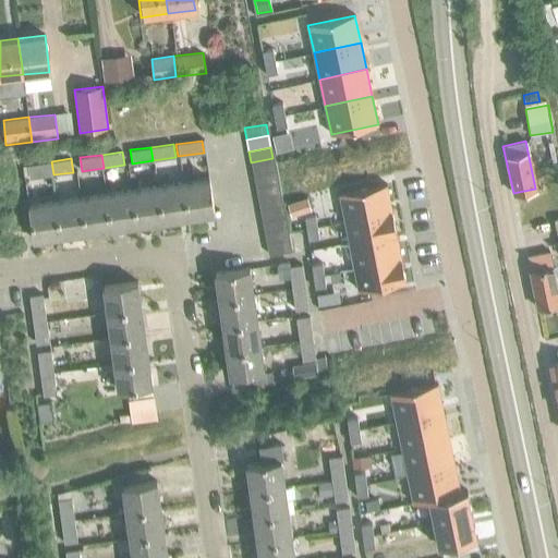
[(253,174),(275,170),(273,158),(251,162),(253,174)]
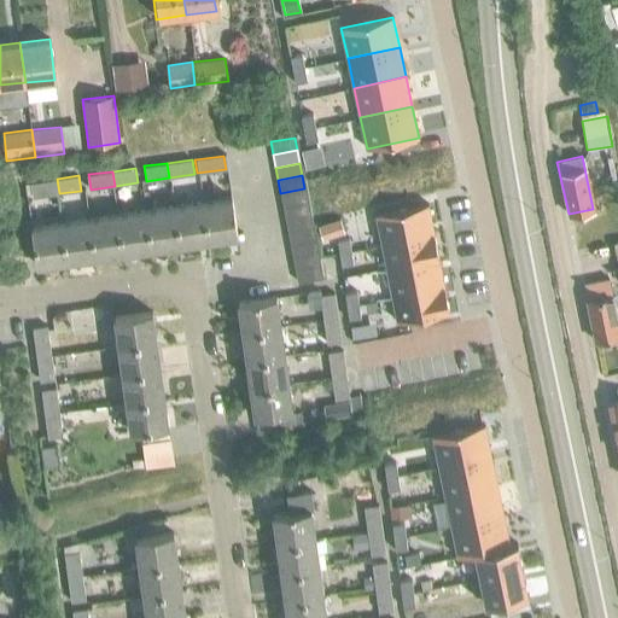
[(59,193),(57,179),(30,182),(33,197),(59,193)]
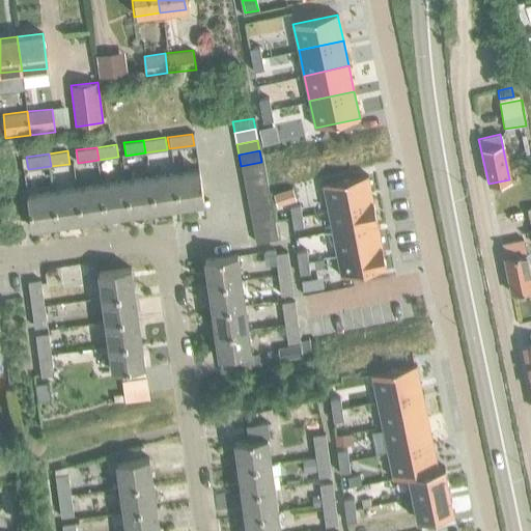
[(243,176),(263,172),(261,162),(241,166),(243,176)]
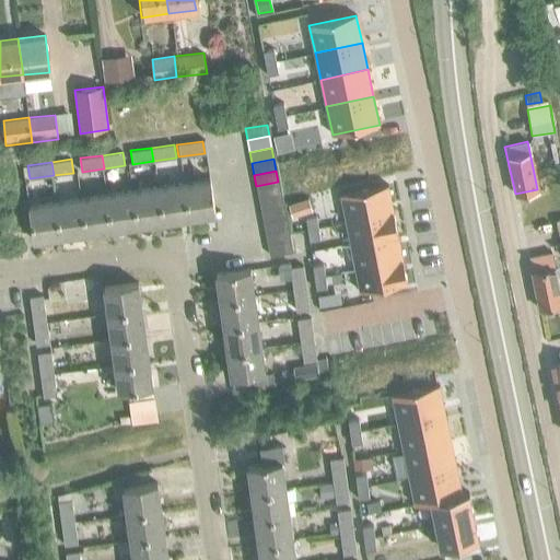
[(209,179),(182,184),(190,217),(213,213),(209,179)]
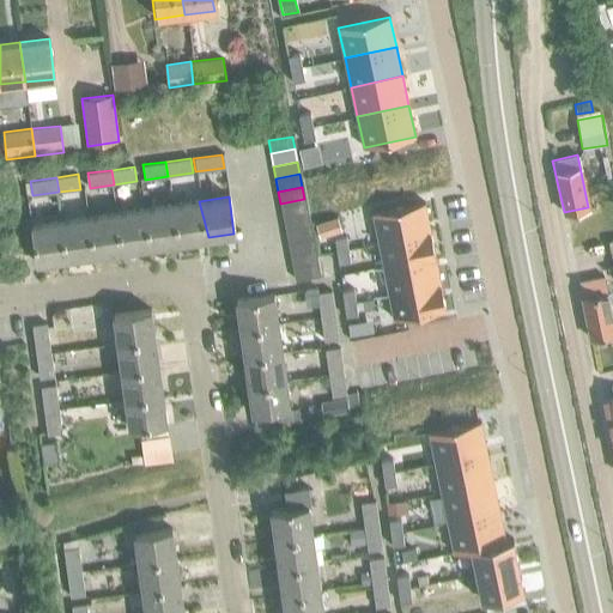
[(281,217),(307,212),(304,199),(280,204),(281,217)]
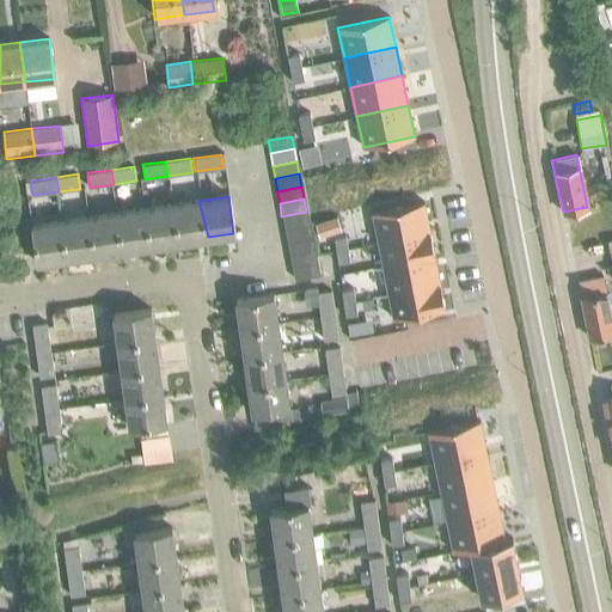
[(199,201),(171,204),(176,242),(208,237),(199,201)]
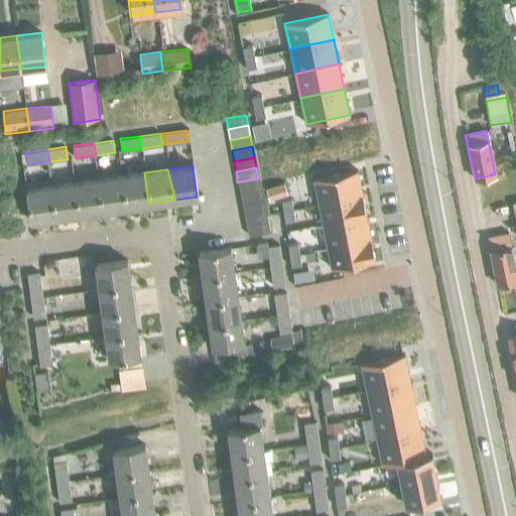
[(362,196),(357,170),(313,179),(318,205),(362,196)]
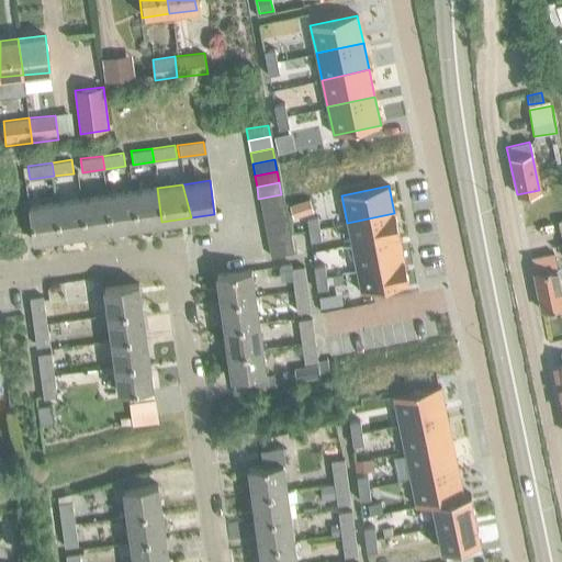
[(157,188),(133,191),(139,225),(161,222),(157,188)]
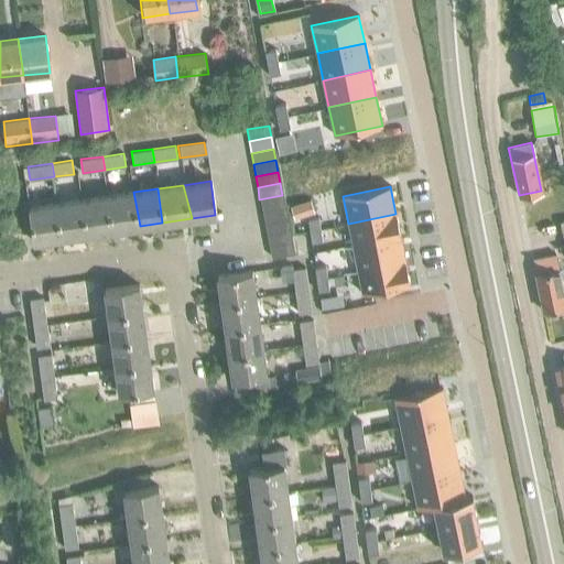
[(133,192),(108,196),(115,229),(140,226),(133,192)]
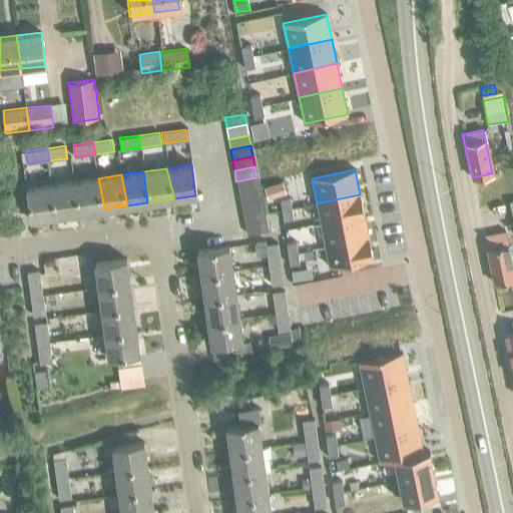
[(237,191),(259,188),(257,177),(235,181),(237,191)]
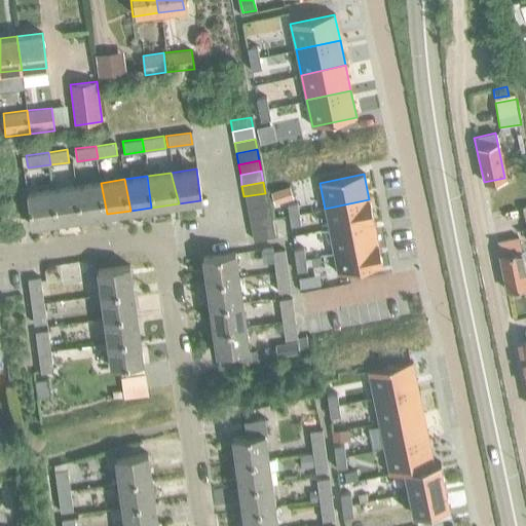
[(101,183),(77,186),(81,218),(107,214),(101,183)]
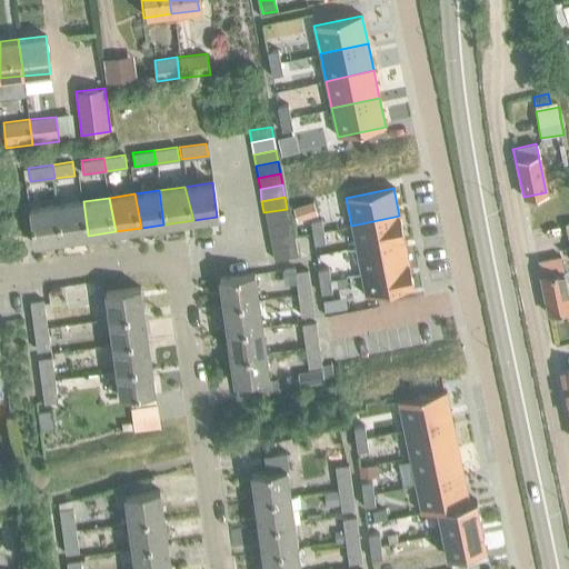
[(83,201),(58,205),(61,239),(88,236),(83,201)]
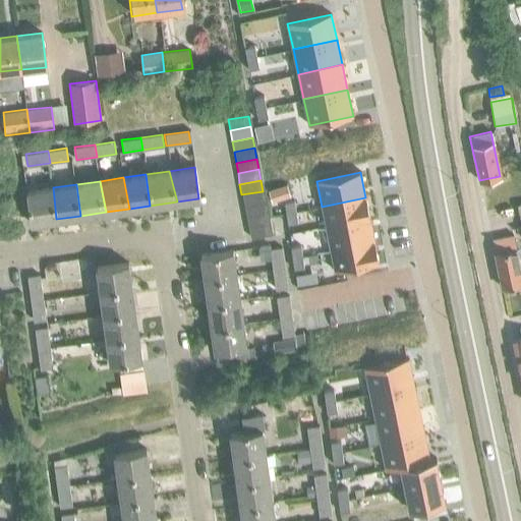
[(287,184),(269,189),(272,201),(290,196),(287,184)]
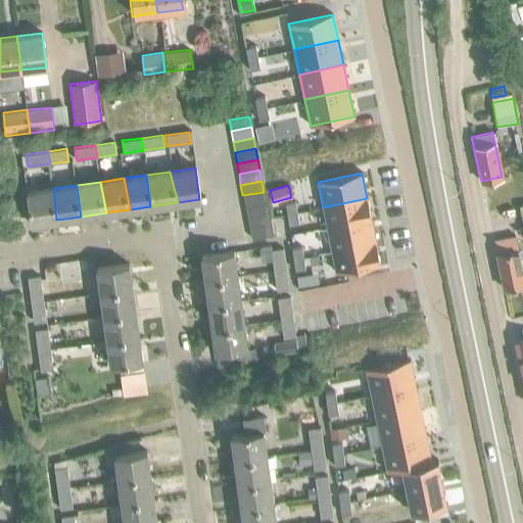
[(56,220),(53,188),(26,192),(31,224),(56,220)]
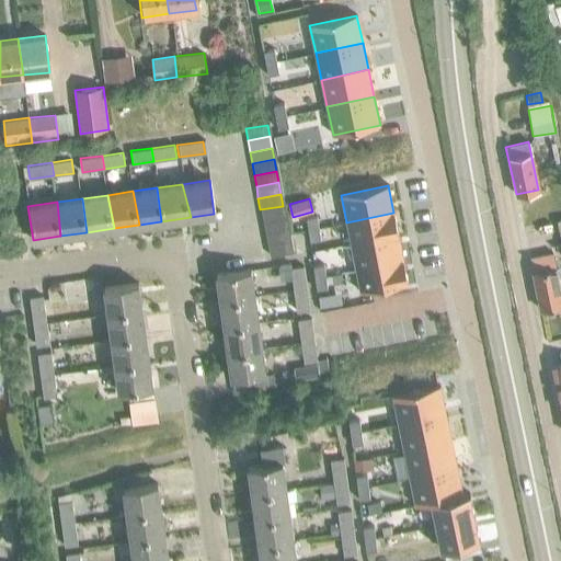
[(262,221),(285,217),(283,206),(260,209),(262,221)]
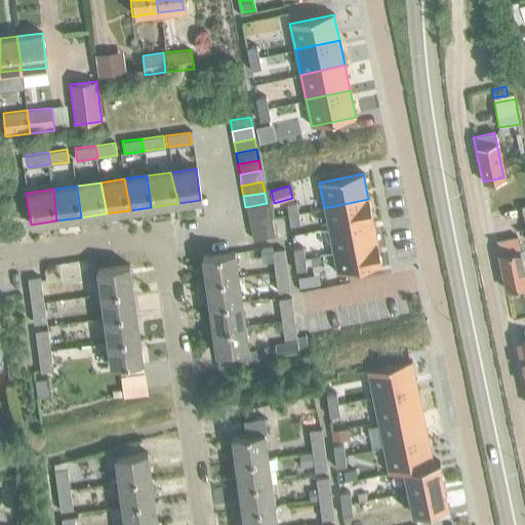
[(373,221),(368,199),(324,208),(329,230),(373,221)]
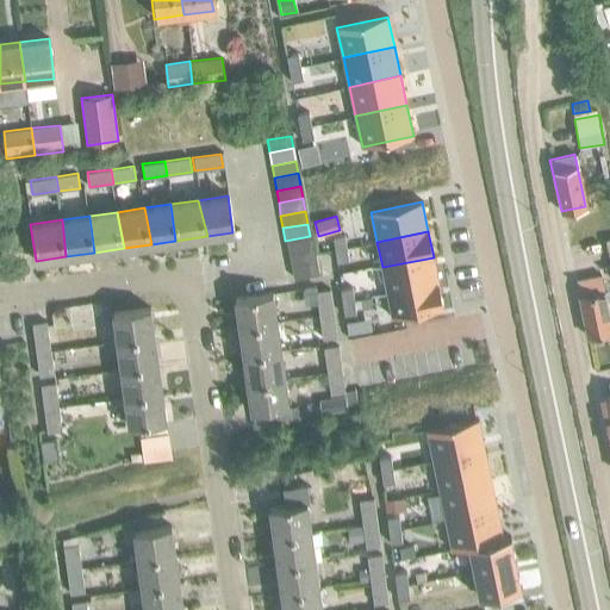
[(287,253),(312,249),(310,236),(285,241),(287,253)]
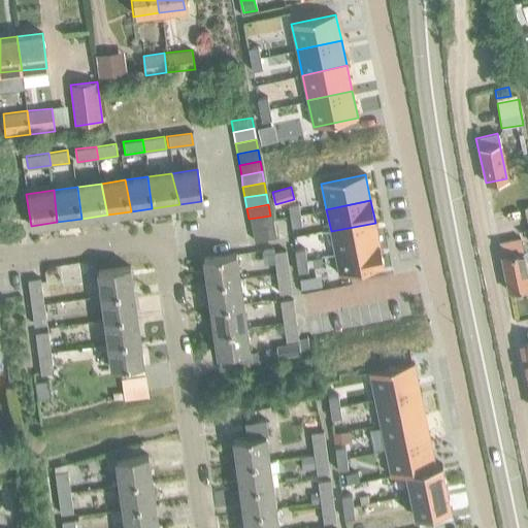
[(251,230),(272,226),(270,216),(249,219),(251,230)]
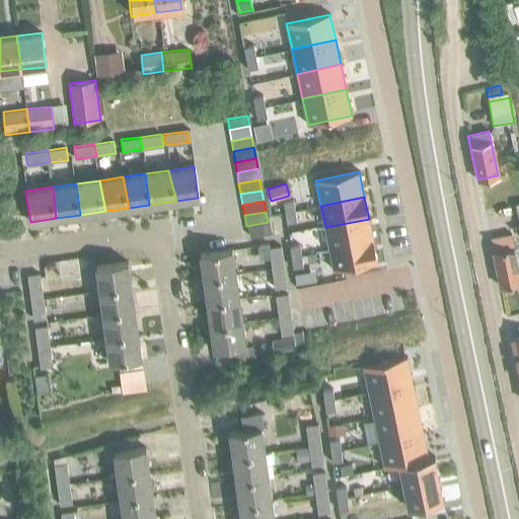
[(373,241),(369,219),(325,227),(329,250),(373,241)]
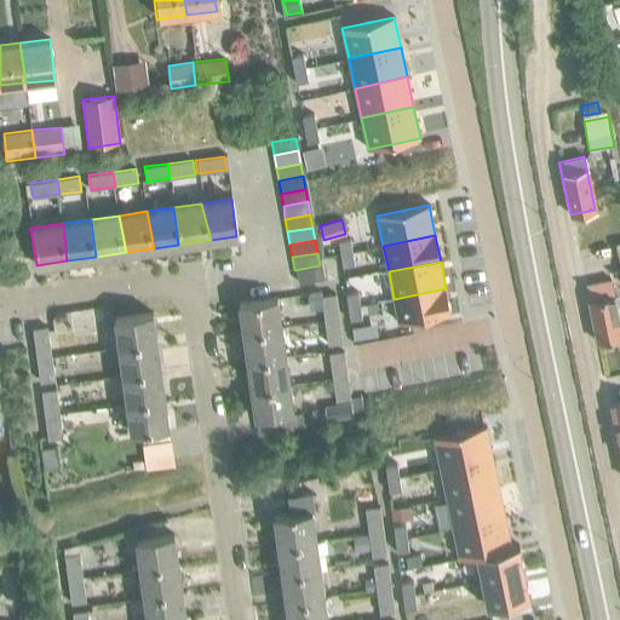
[(322,277),(320,265),(294,270),(297,282),(322,277)]
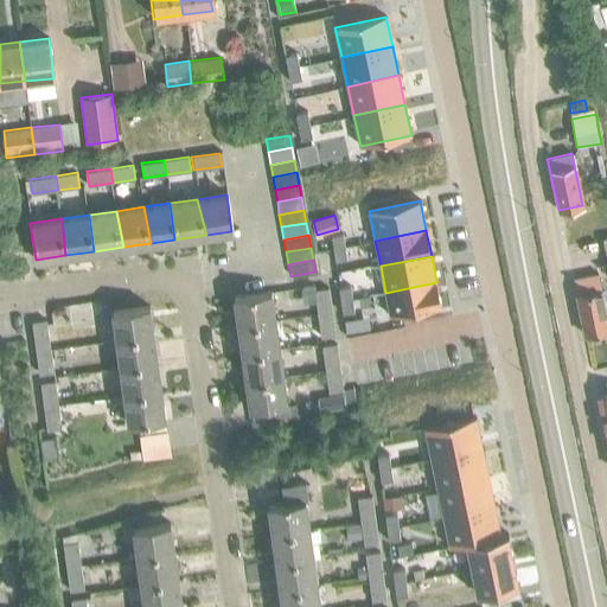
[(573,281),(585,334),(606,328),(606,319),(598,276),(573,281)]
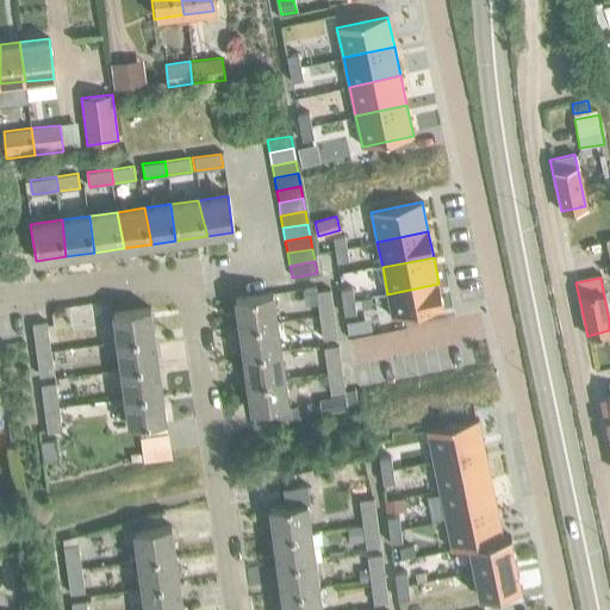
[(443,307),(439,284),(387,294),(392,317),(443,307)]
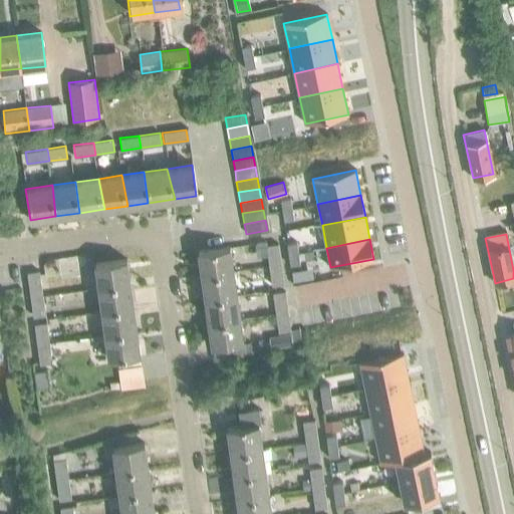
[(266,245),(269,268),(282,266),(279,244),(266,245)]
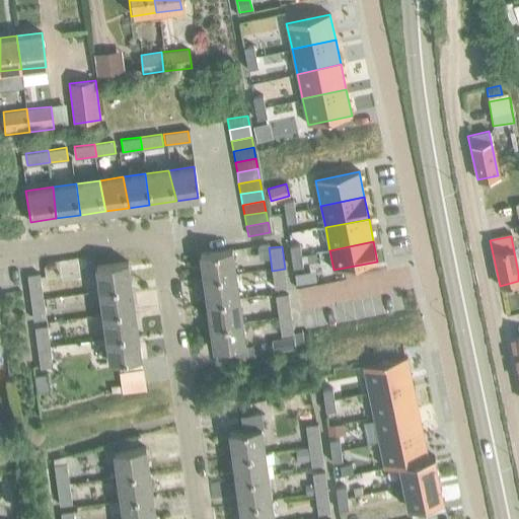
[(199,253),(203,277),(235,276),(232,249),(199,253)]
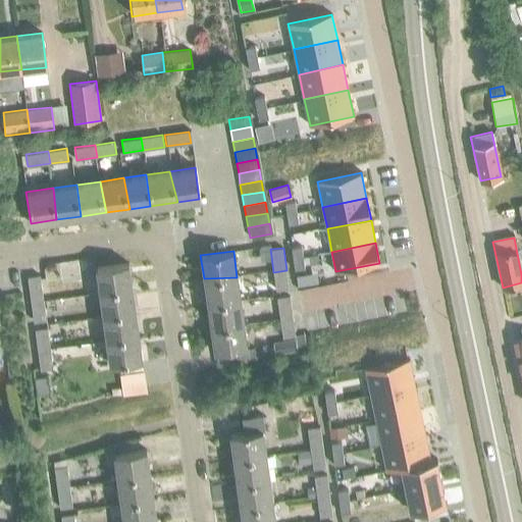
[(96,268),(99,292),(132,288),(127,263),(96,267),(96,268)]
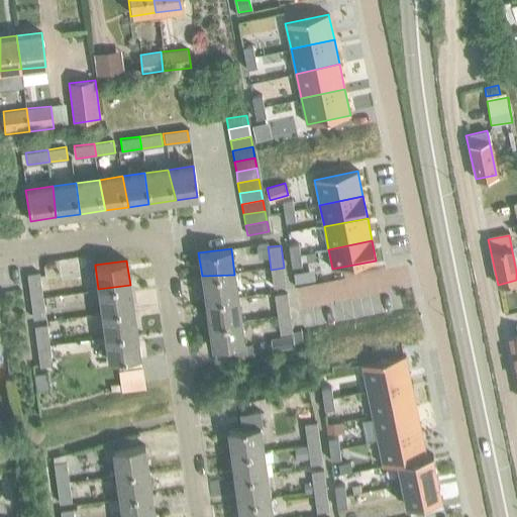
[(284,268),(271,270),(274,287),(286,286),(284,268)]
